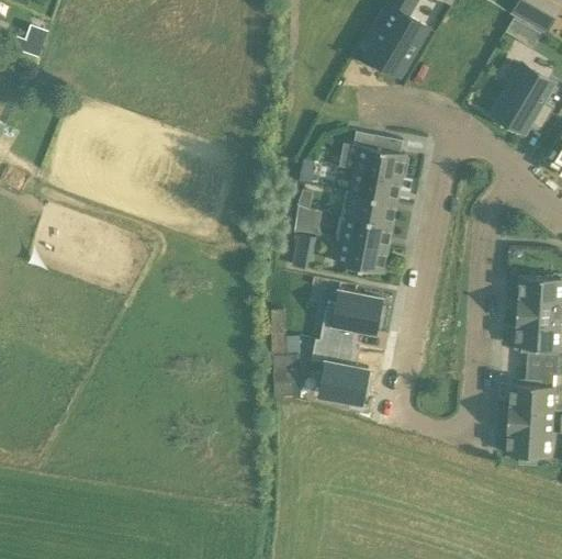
[(426,29),(408,18),(389,6),(377,26),(382,30),(367,57),(383,67),(381,70),(395,80),(426,29)]
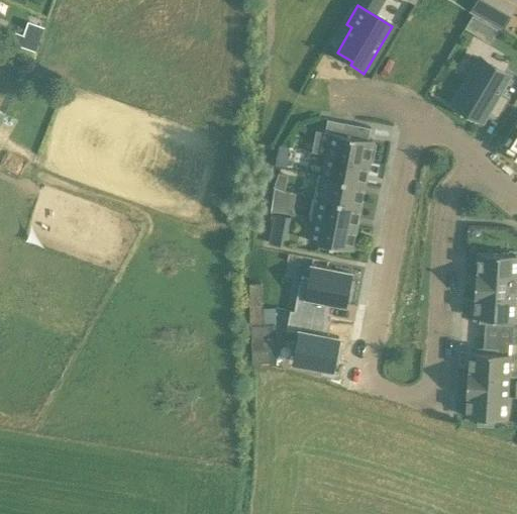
[(471,20),(462,33),(488,48),(496,35),(471,20)]
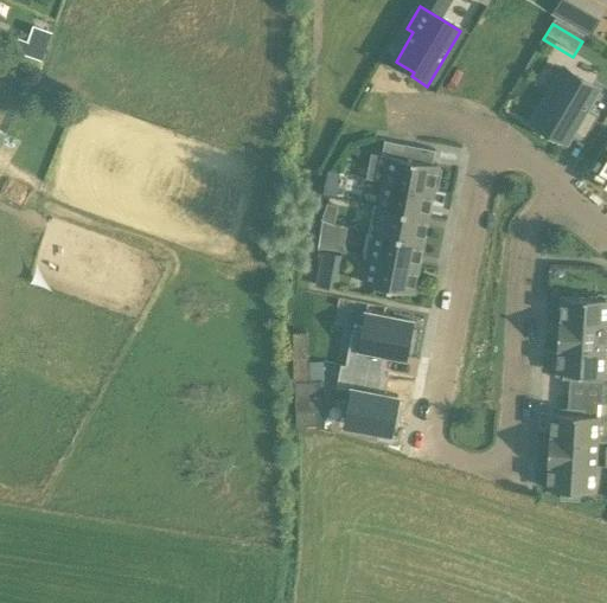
[(531,122),(568,143),(574,133),(586,140),(599,117),(587,111),(598,92),(561,71),(531,122)]
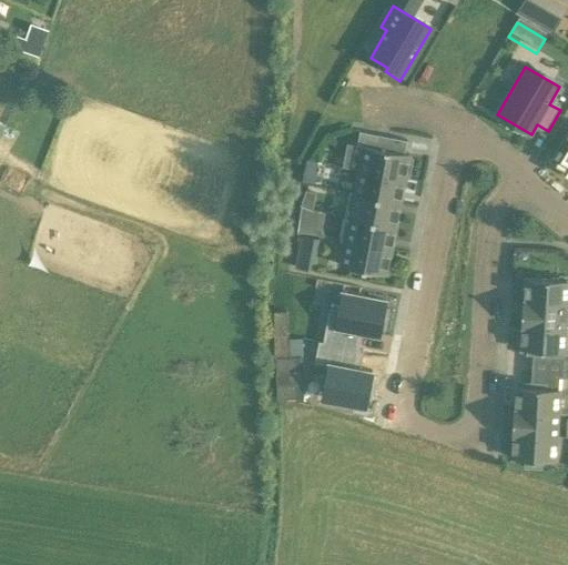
[(567,134),(551,163),(567,173),(567,134)]
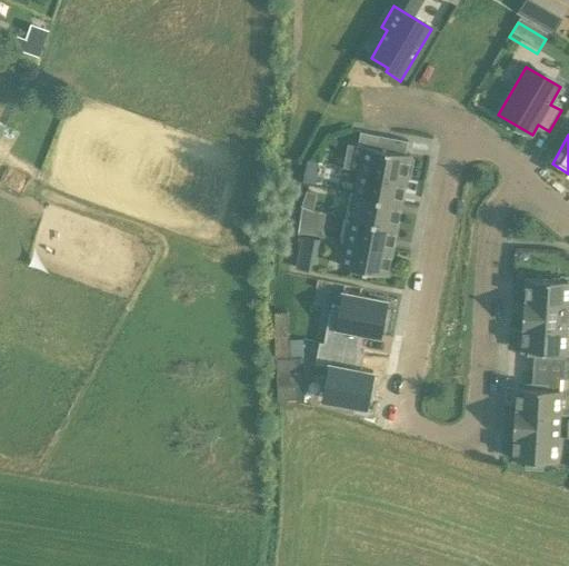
[(360,174),(405,182),(406,179),(409,179),(412,162),(409,162),(409,158),(373,151),(376,138),(362,136),(359,149),(365,150),(360,174)]
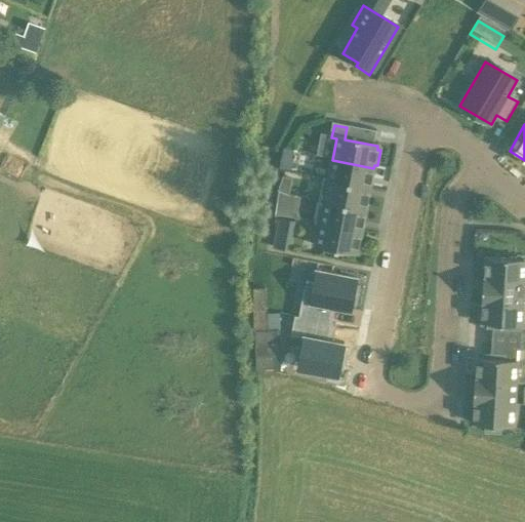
[(373,168),(332,160),(328,183),(369,190),(373,168)]
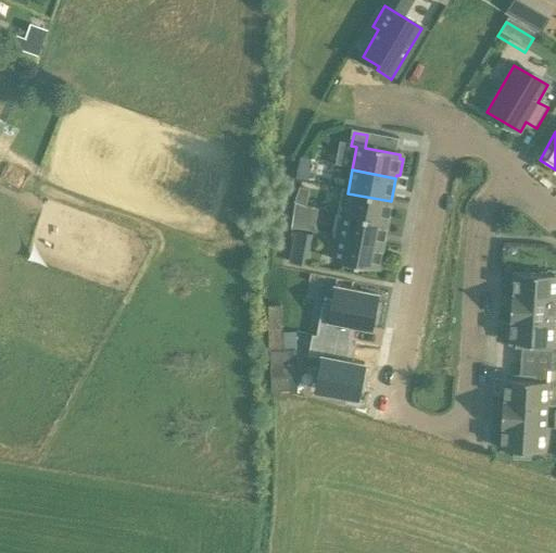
[(302,209),(306,209),(310,191),(300,190),(294,204),(302,209)]
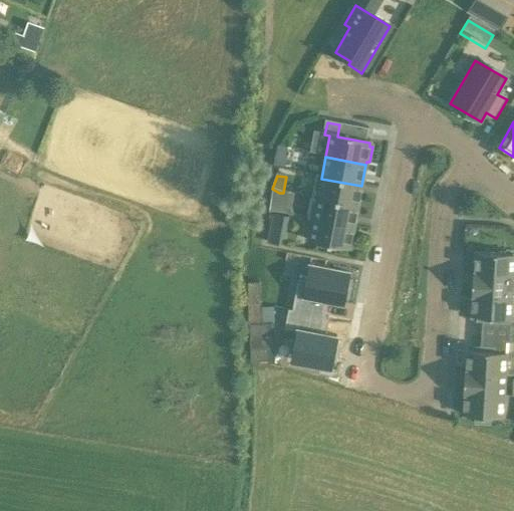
[(361,186),(321,179),(315,177),(311,198),(357,207),(361,186)]
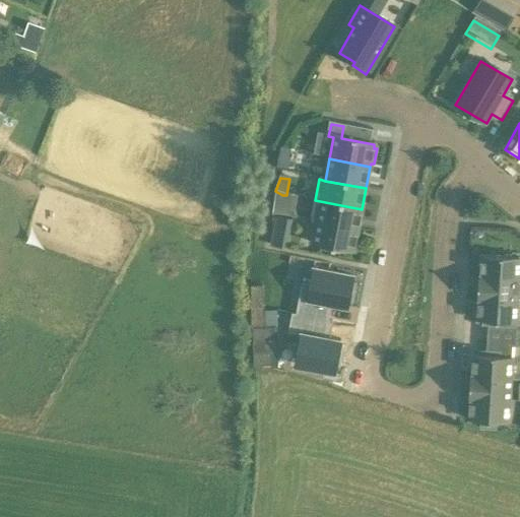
[(311,222),(358,231),(362,209),(315,200),(311,222)]
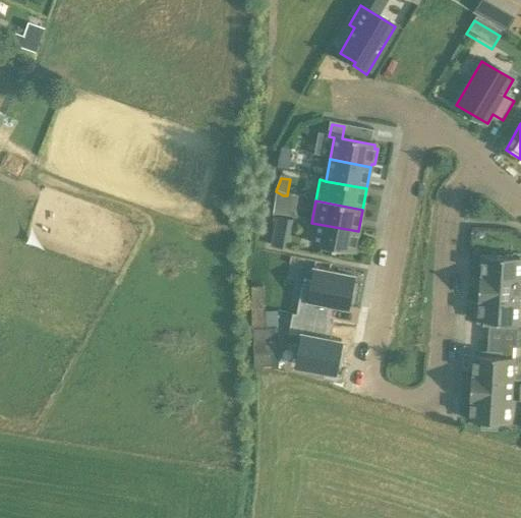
[(358,231),(311,223),(311,224),(317,225),(313,246),(327,248),(326,251),(325,253),(340,255),(341,254),(340,254),(341,251),(354,254),(358,231)]
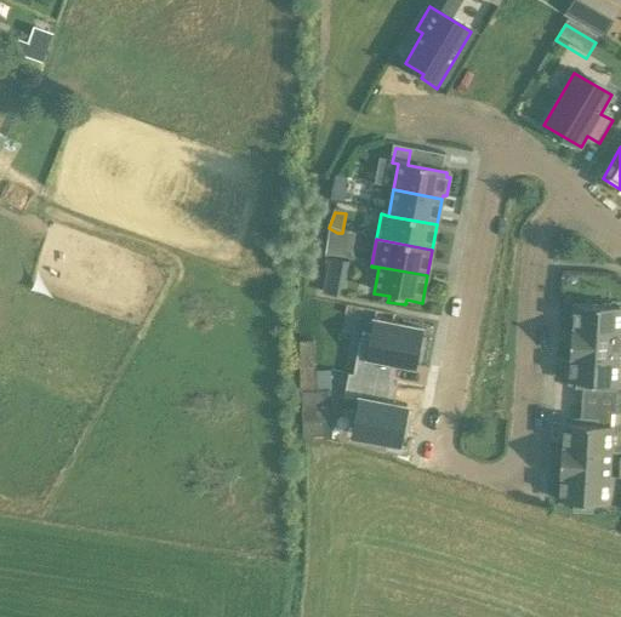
[(573,332),(620,335),(620,309),(574,307),(573,332)]
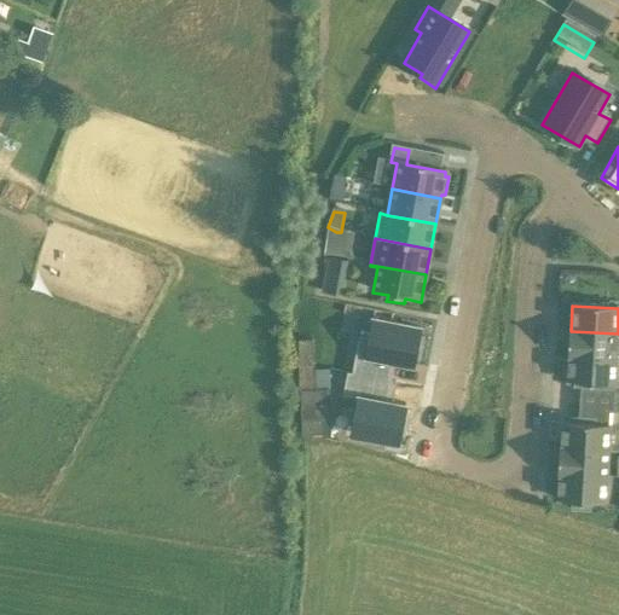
[(352,376),(391,383),(394,365),(412,369),(415,361),(420,363),(423,340),(418,338),(421,331),(372,321),(369,341),(359,340),(352,376)]
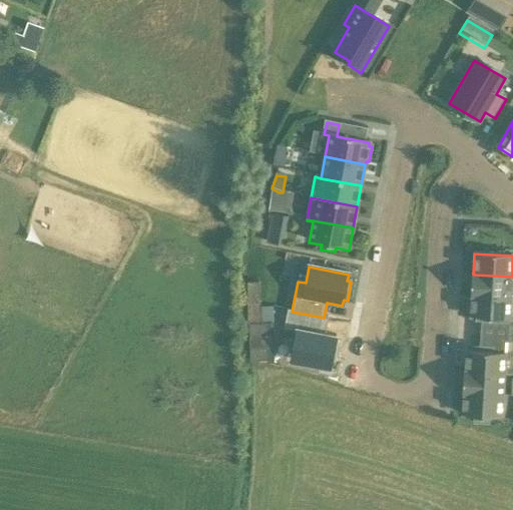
[(471,297),(512,300),(512,285),(512,277),(473,275),(471,275),(469,297),(471,297)]
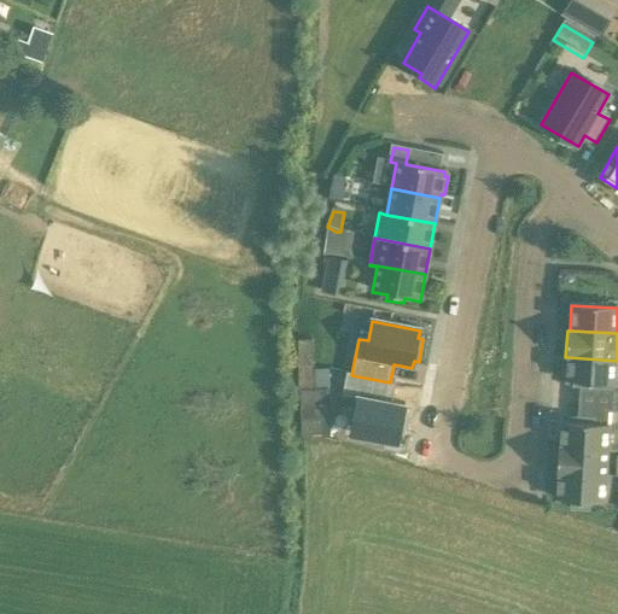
[(616,386),(617,361),(567,357),(566,384),(616,386)]
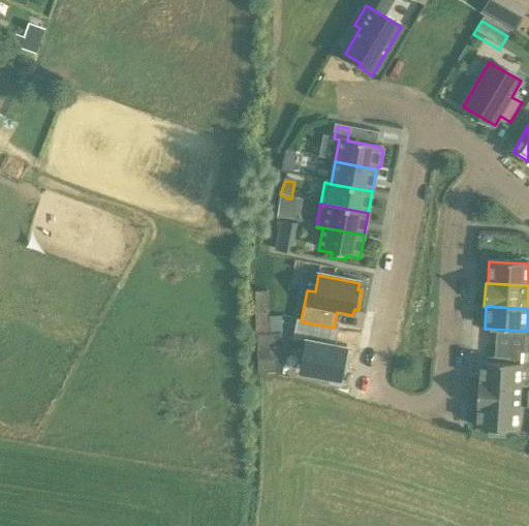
[(297,321),(293,339),(306,342),(300,373),(340,380),(341,374),(346,375),(349,356),(345,354),(346,348),(335,346),(338,329),(334,328),(301,321),(297,321)]
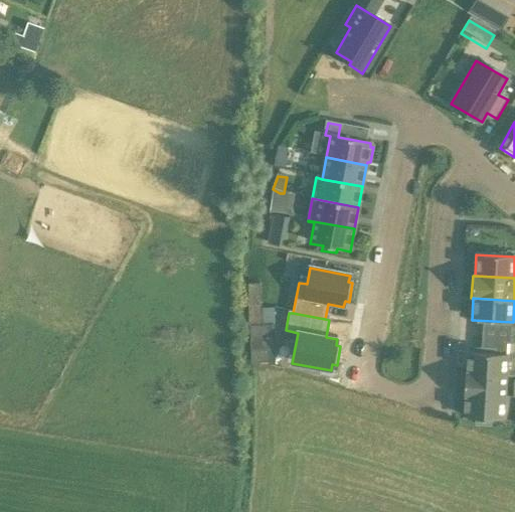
[(467,374),(506,376),(507,355),(495,355),(496,350),(473,348),(473,353),(469,353),(467,374)]
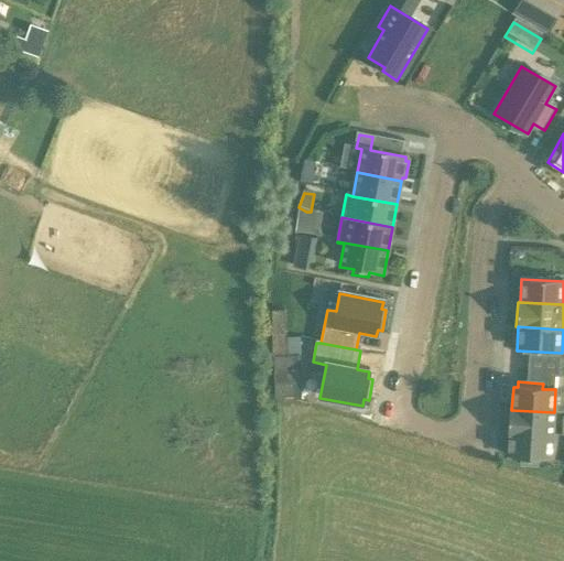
[(554,412),(511,410),(510,410),(508,434),(510,435),(552,438),(554,412)]
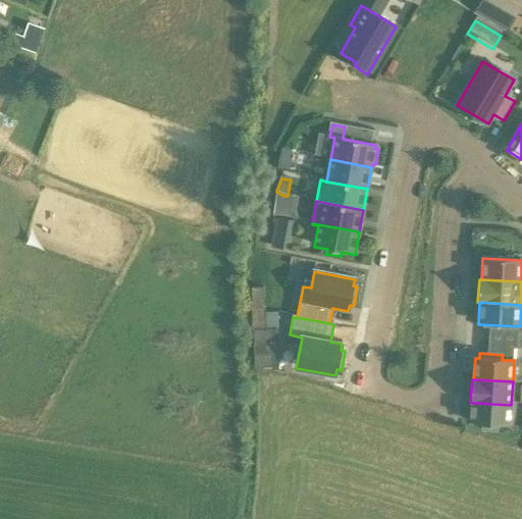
[(511,405),(472,403),(471,423),(483,424),(482,431),(498,432),(499,425),(510,426),(511,405)]
